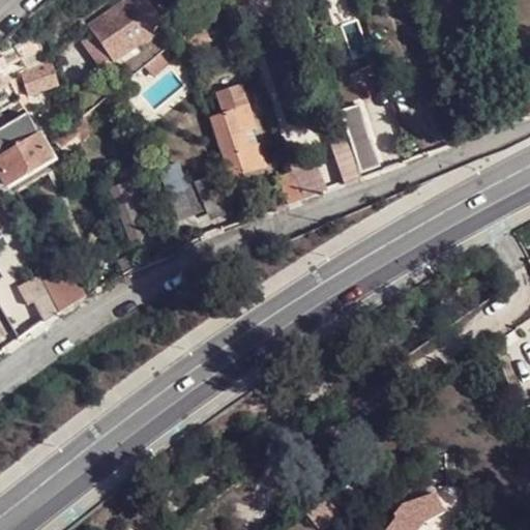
[(113,60),(152,33),(128,0),(88,27),(92,32),(113,60)]
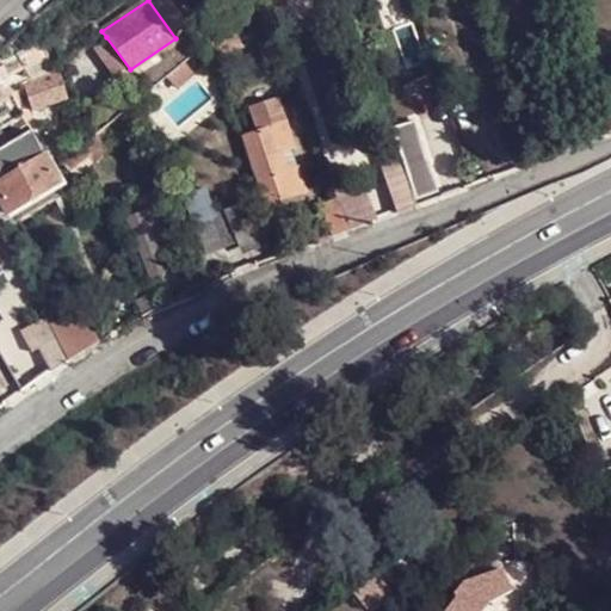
[(113,79),(130,69),(106,37),(92,47),(113,79)]
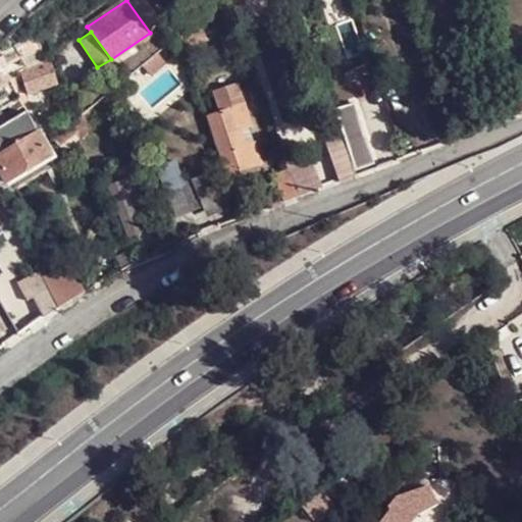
[(15,44),(21,57),(30,54),(25,45),(27,45),(24,40),(15,44)]
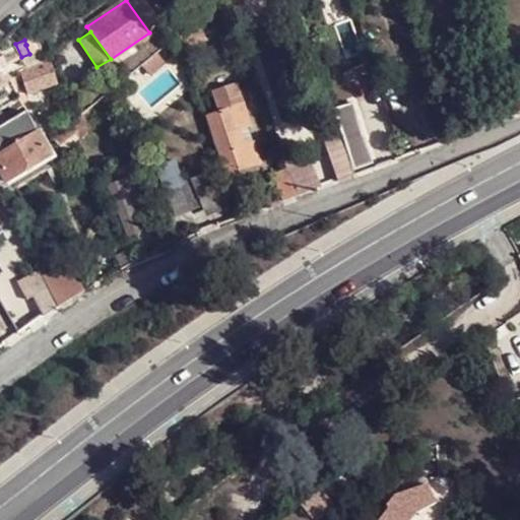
[(15,44),(0,50),(6,64),(21,57),(15,44)]
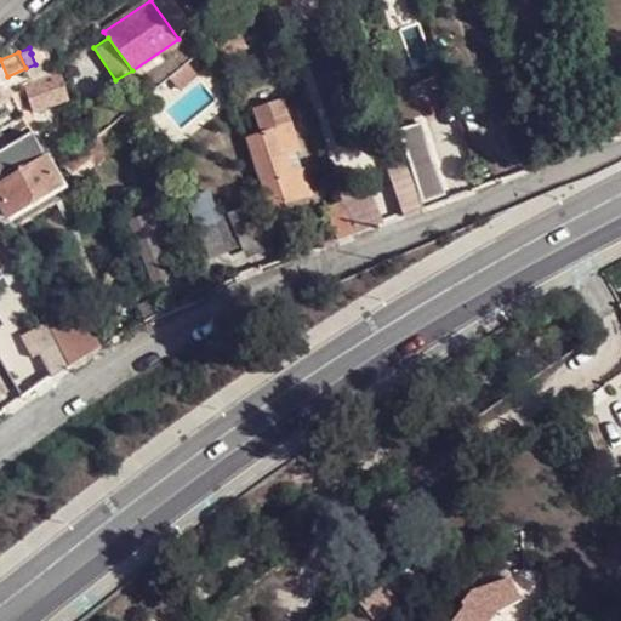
[(32,110),(67,98),(57,70),(41,75),(44,84),(35,86),(36,92),(26,96),(32,110)]
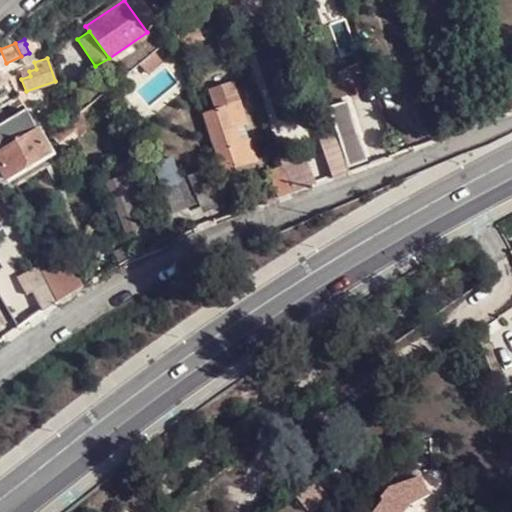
[(201,115),(222,173),(259,160),(252,141),(239,145),(233,128),(246,123),(232,82),(209,90),(216,110),(201,115)]
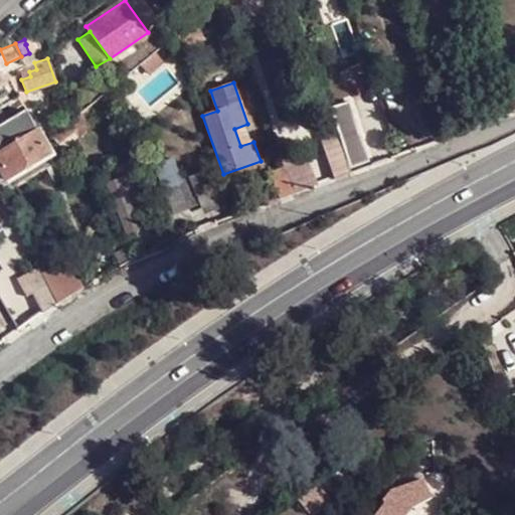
[(350,173),(369,166),(348,106),(329,110),(337,134),(344,154),(350,173)]
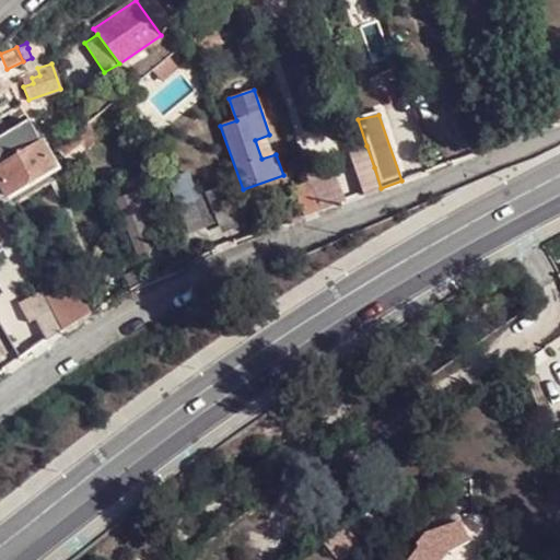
[(98,121),(95,117),(86,125),(90,128),(98,121)]
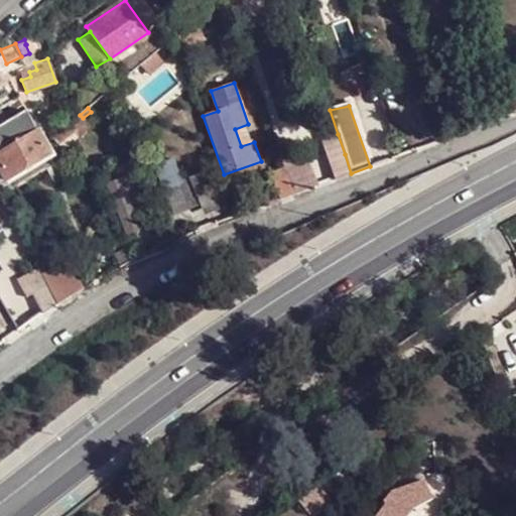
[(0,147),(2,151),(36,131),(26,110),(0,125),(0,147)]
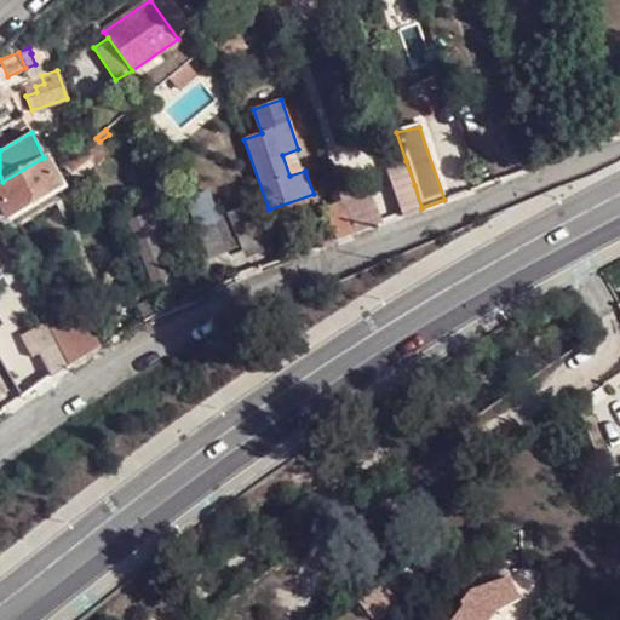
[(85,147),(89,159),(104,148),(99,142),(96,138),(85,147)]
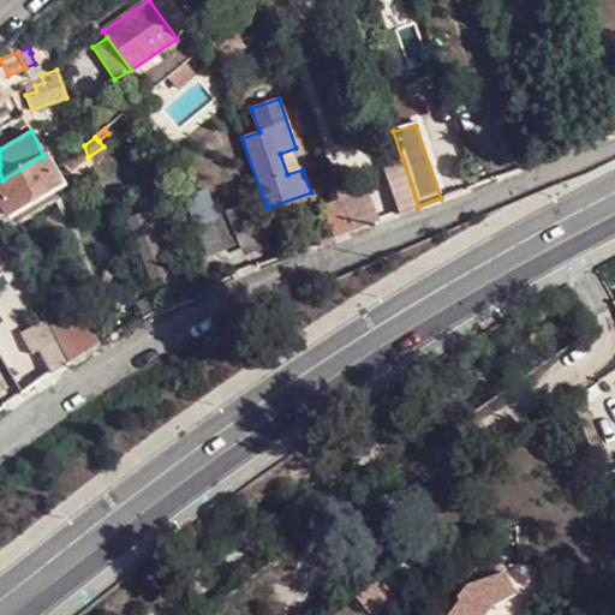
[(37,196),(58,184),(52,173),(43,156),(3,180),(0,181),(0,206),(5,215),(24,204),(37,196)]
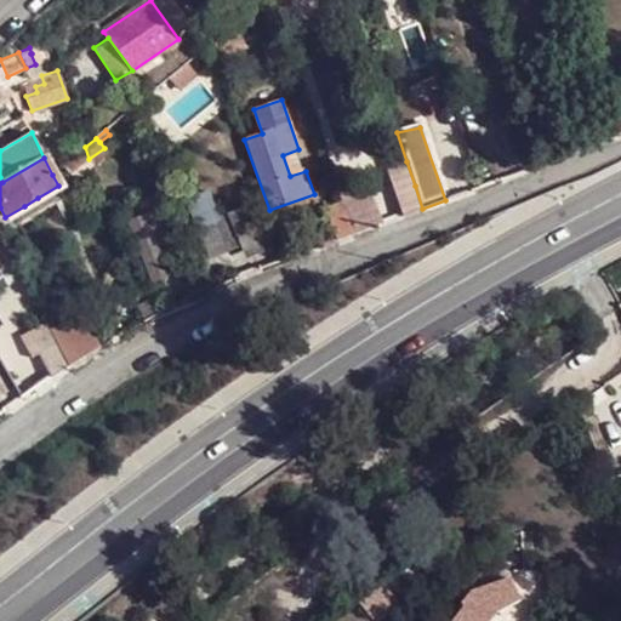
[(396,192),(397,192),(415,186),(406,161),(386,167),(396,192)]
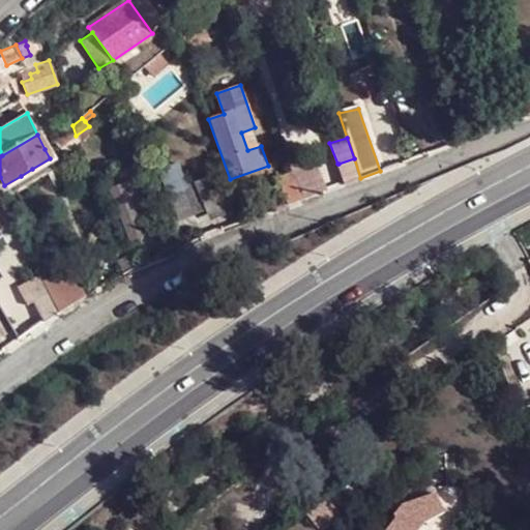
[(38,178),(54,168),(50,158),(32,169),(38,178)]
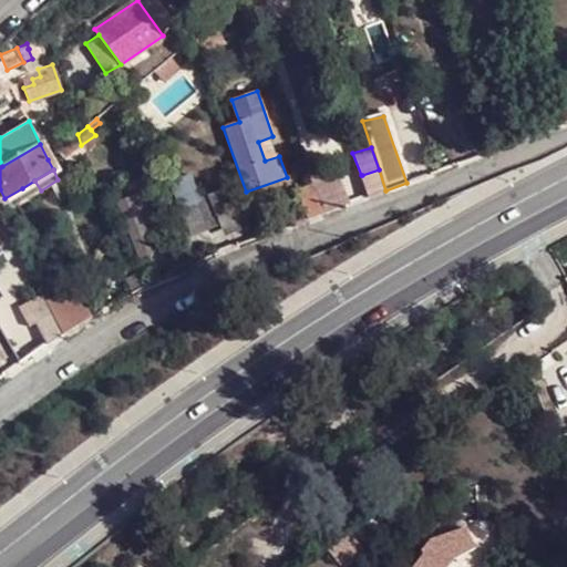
[(369,196),(385,191),(379,169),(362,175),(369,196)]
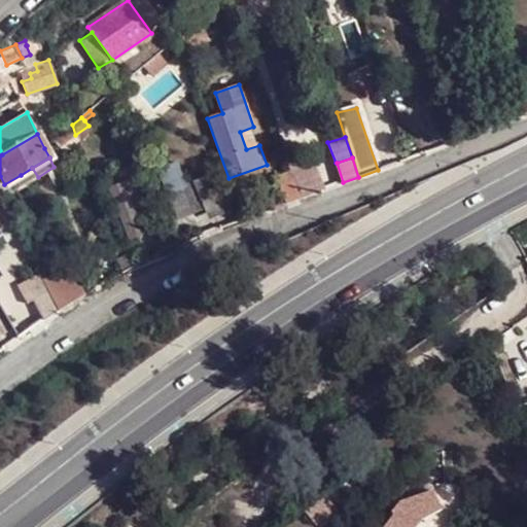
[(25,184),(38,177),(32,168),(21,175),(25,184)]
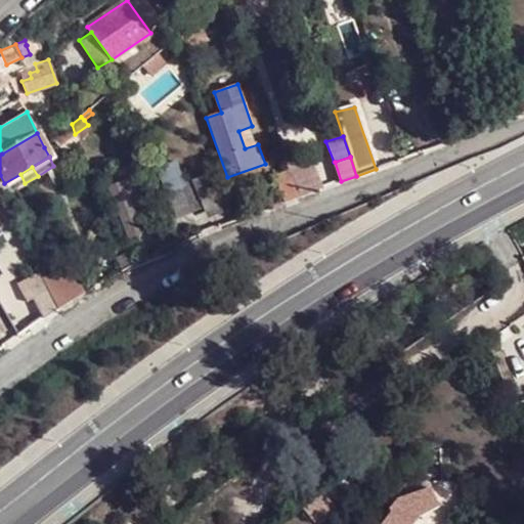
[(284,203),(300,197),(291,170),(275,176),(284,203)]
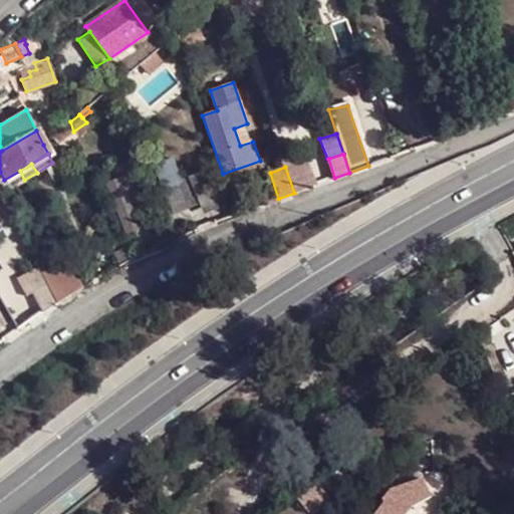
[(8,190),(24,180),(20,171),(4,180),(8,190)]
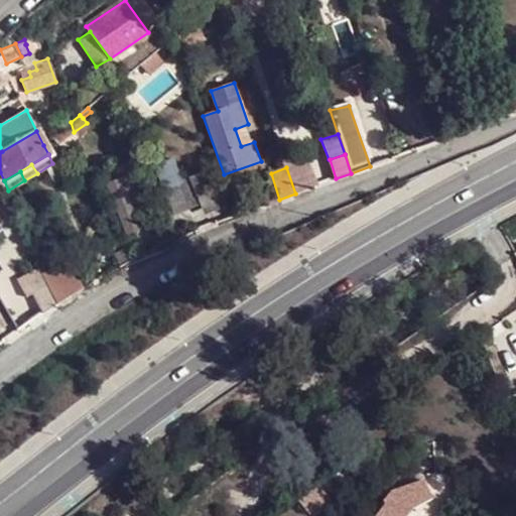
[(120,179),(131,206),(144,201),(133,172),(120,179)]
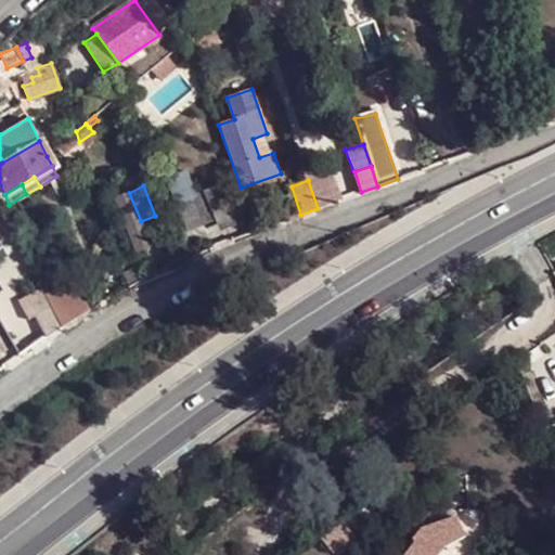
[(205,191),(216,220),(230,215),(219,186),(205,191)]
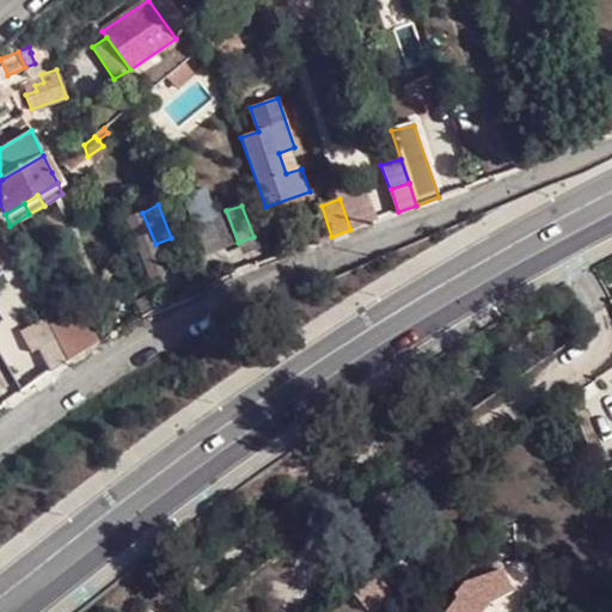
[(226,210),(210,216),(224,249),(238,243),(226,210)]
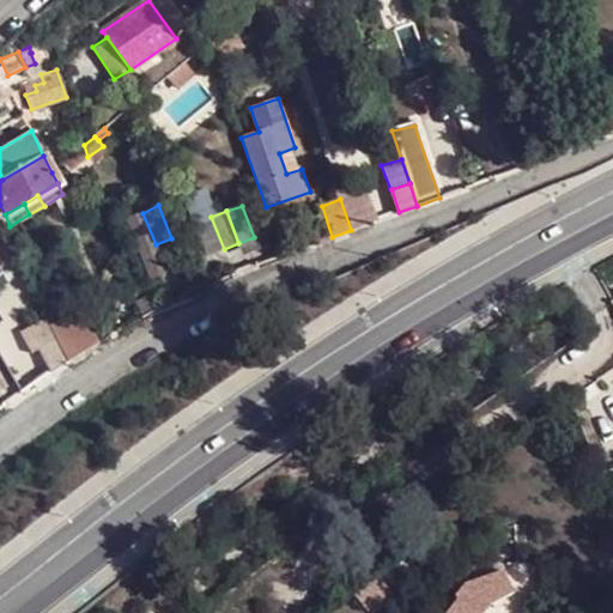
[(143,213),(128,219),(151,280),(168,273),(156,244),(143,213)]
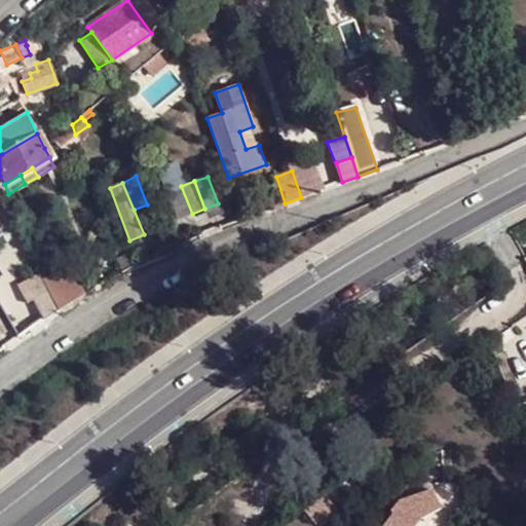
[(120,273),(135,266),(129,256),(117,263),(120,273)]
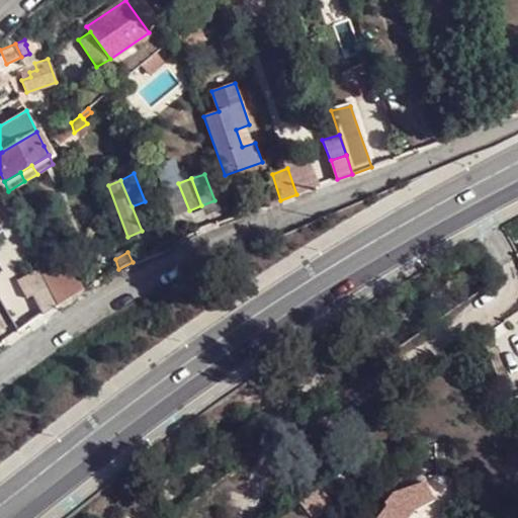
[(44,280),(57,307),(85,288),(69,259),(40,272),(44,280)]
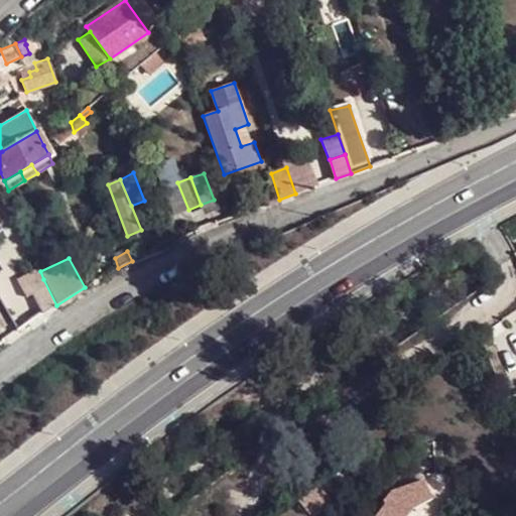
[(40,315),(56,305),(43,279),(25,286),(40,315)]
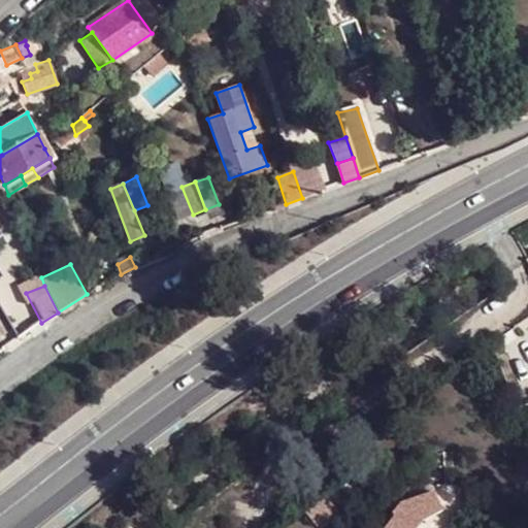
[(386,506),(394,527),(409,527),(450,512),(438,485),(386,506)]
